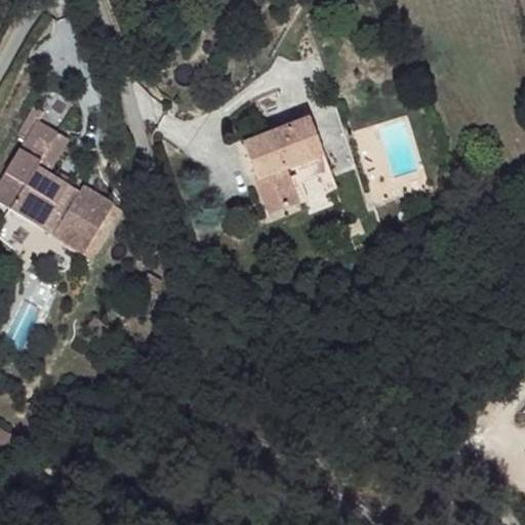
[(0,183),(0,200),(85,251),(116,202),(85,184),(81,189),(49,169),(69,136),(40,119),(45,110),(36,105),(19,132),(28,137),(0,183)]
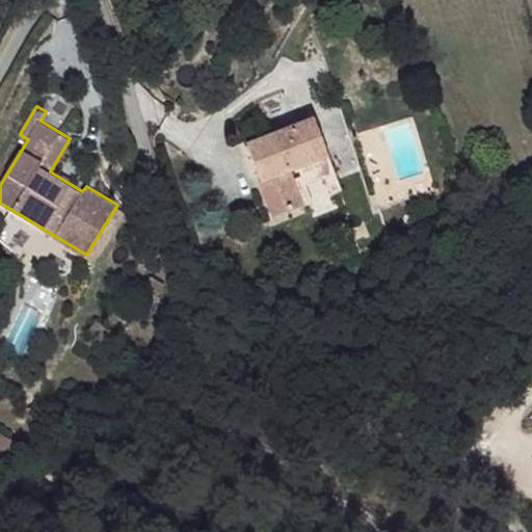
[(322,143),(255,164),(277,236),(307,228),(344,215),(335,180),(322,143)]
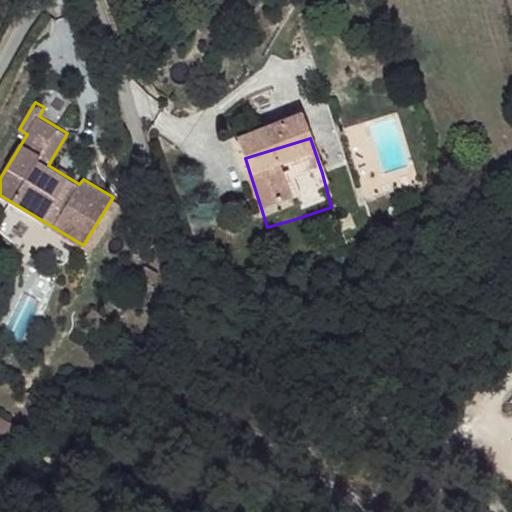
[(113,197),(83,245),(90,250),(120,201),(113,197)]
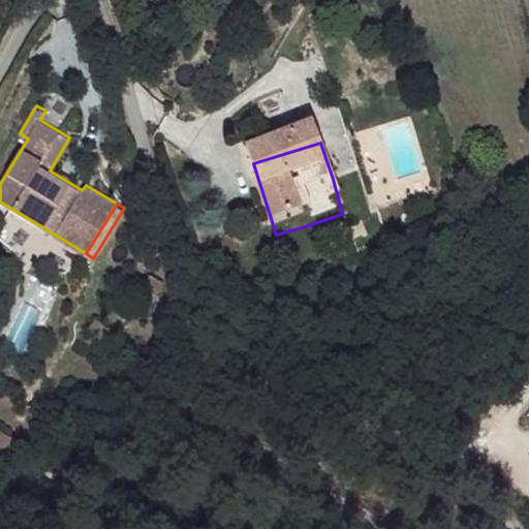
[(152,272),(136,299),(150,307),(166,280),(152,272)]
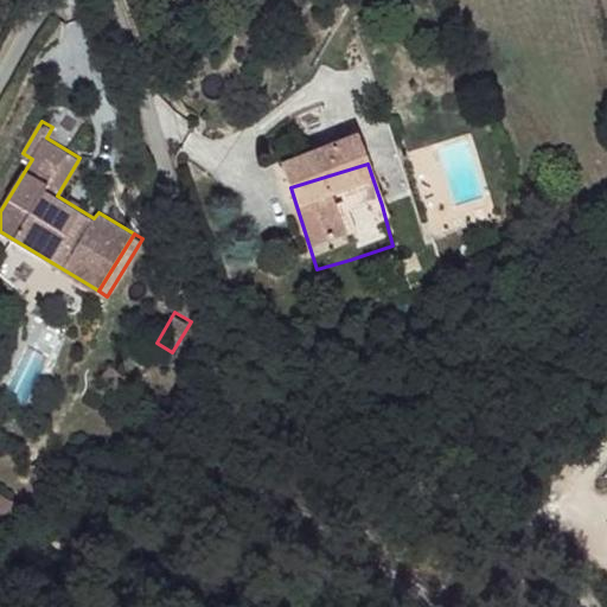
[(113,363),(103,374),(120,389),(129,377),(113,363)]
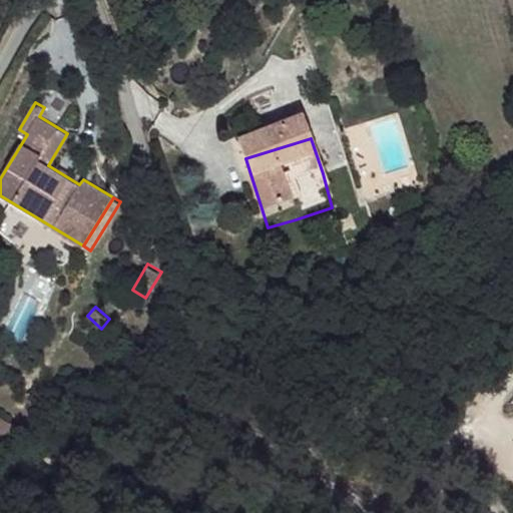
[(0,463),(9,468),(26,430),(0,418),(0,463)]
